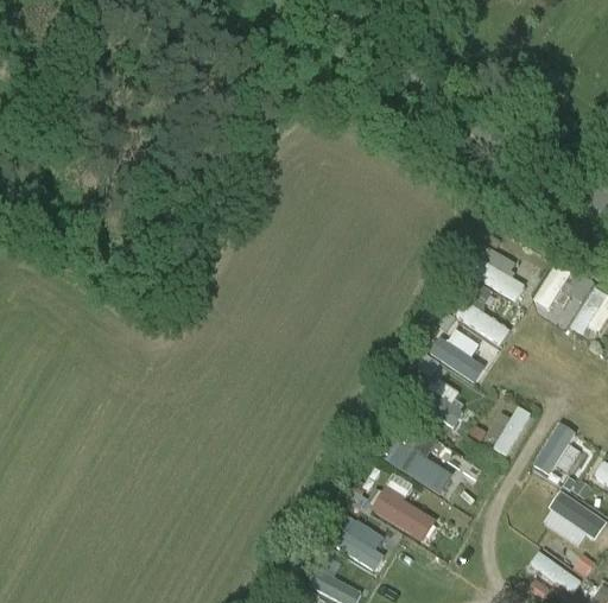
[(525,285),(508,274),(515,262),(486,245),(469,272),(517,300),(525,285)]
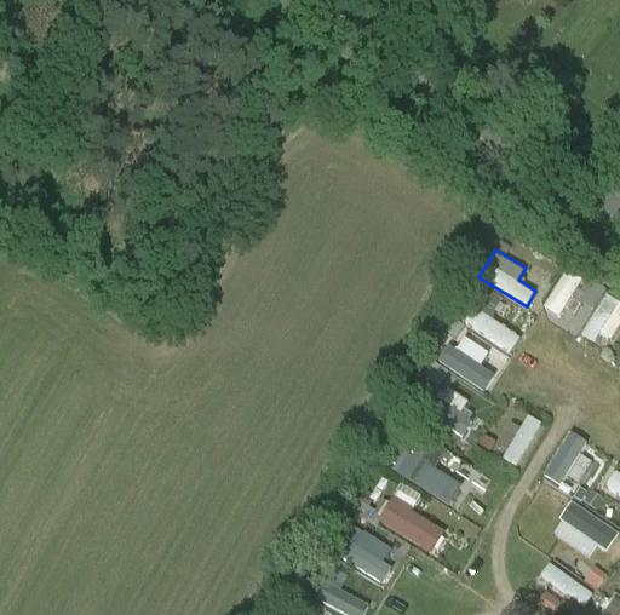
[(546,309),(564,315),(572,292),(554,286),(546,309)]
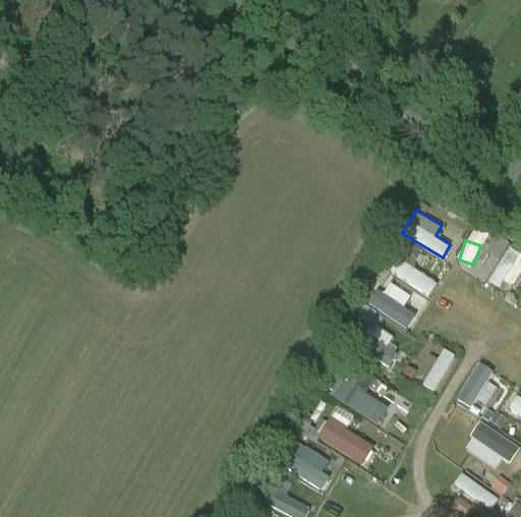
[(498,286),(502,278),(513,283),(520,268),(520,262),(502,252),(487,281),(498,286)]
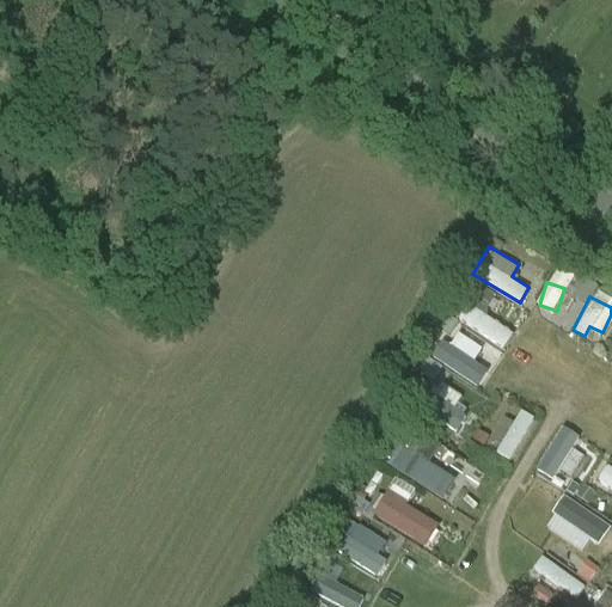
[(501,348),(512,333),(477,306),(466,320),(501,348)]
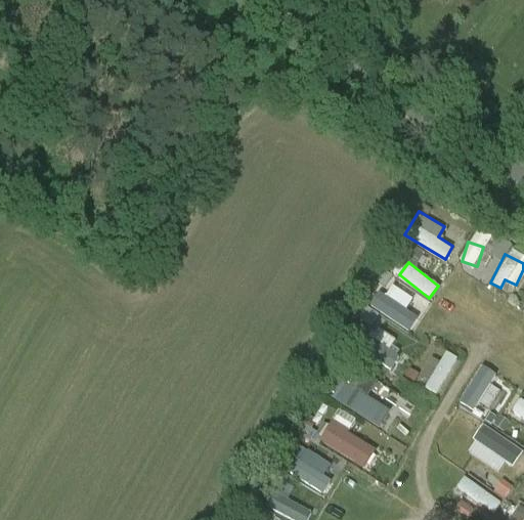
[(405,306),(411,297),(396,286),(379,310),(407,331),(418,315),(405,306)]
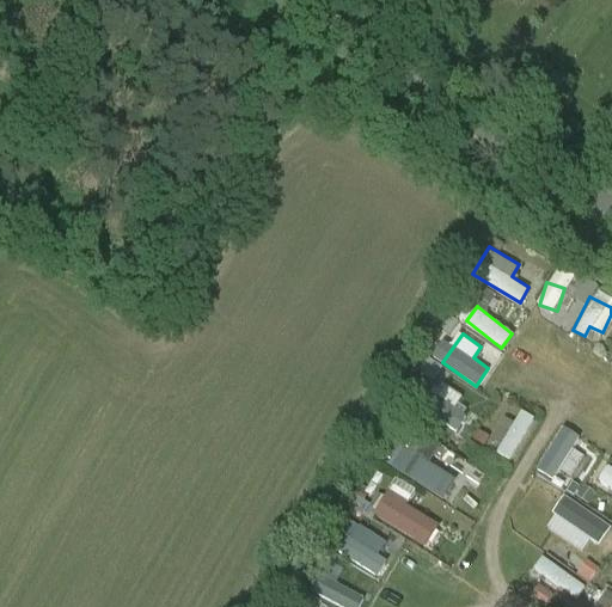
[(464,414),(452,405),(461,393),(436,375),(417,402),(453,428),(464,414)]
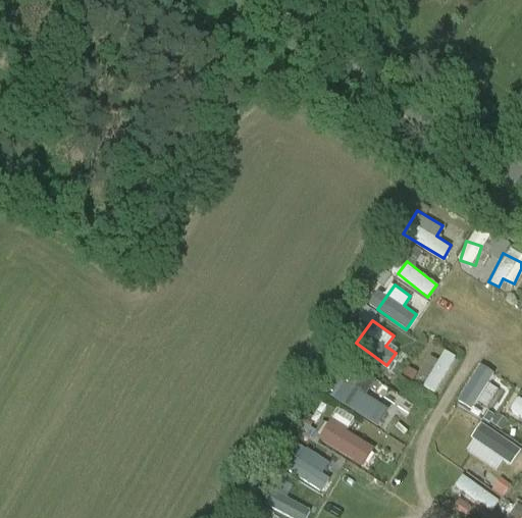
[(444,348),(423,384),(436,392),(457,355),(444,348)]
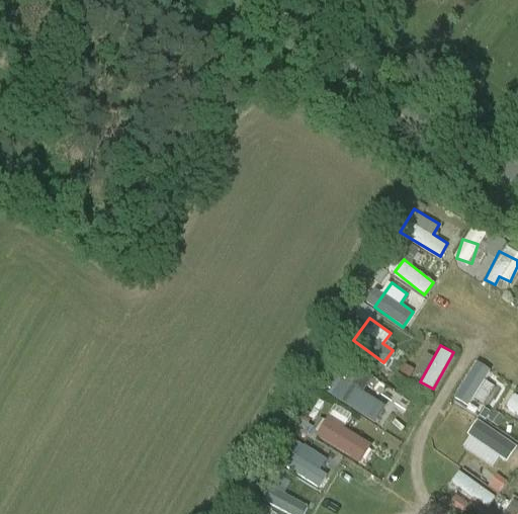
[(418,378),(434,357),(427,351),(411,373),(418,378)]
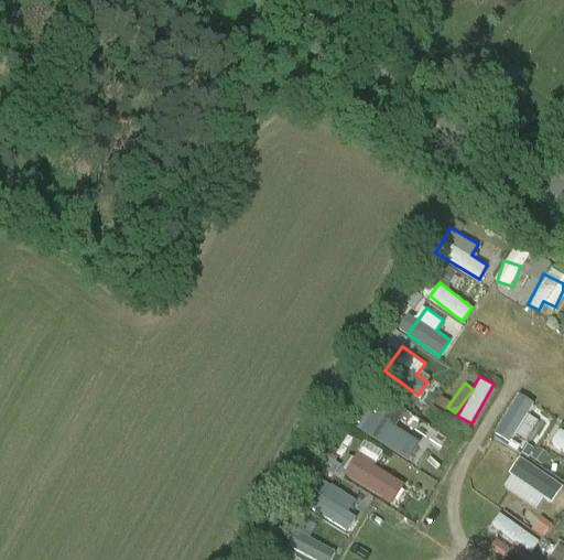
[(492,433),(507,441),(513,430),(527,438),(537,419),(525,413),(533,400),(517,390),(492,433)]
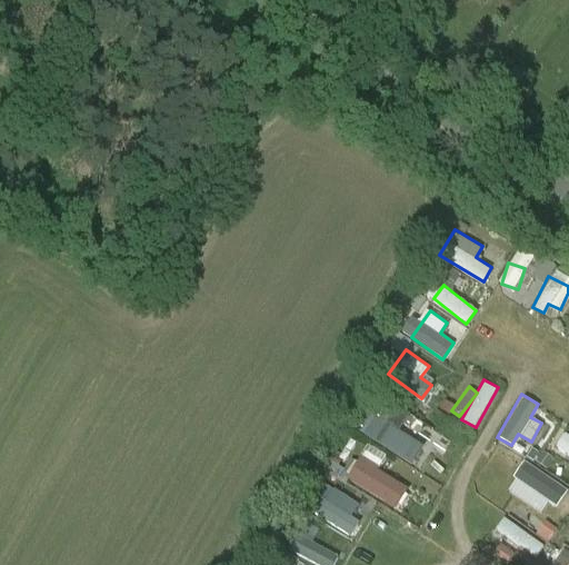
[(383,420),(396,428),(405,414),(391,406),(383,420)]
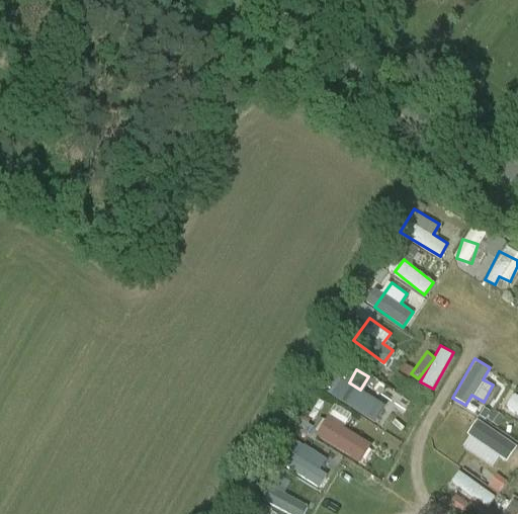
[(329,393),(375,423),(385,407),(339,377),(329,393)]
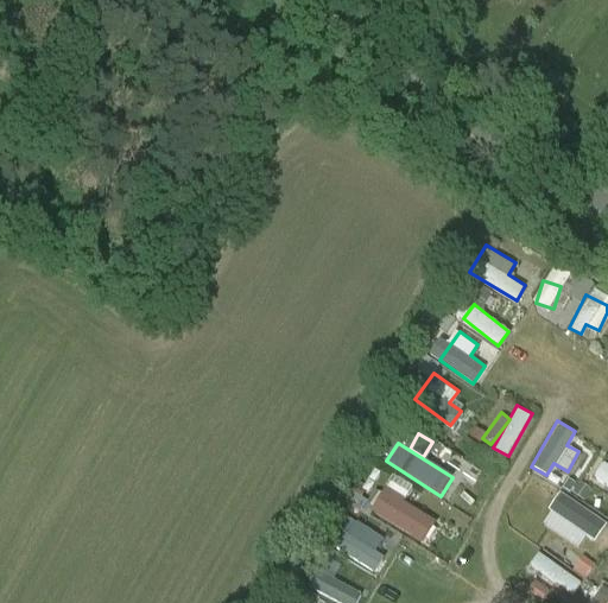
[(607,483),(607,463),(602,459),(593,474),(607,483)]
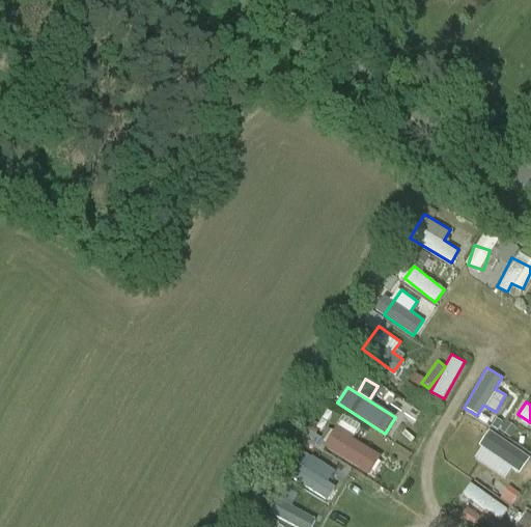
[(337,424),(324,446),(370,474),(382,455),(352,437),(354,435),(337,424)]
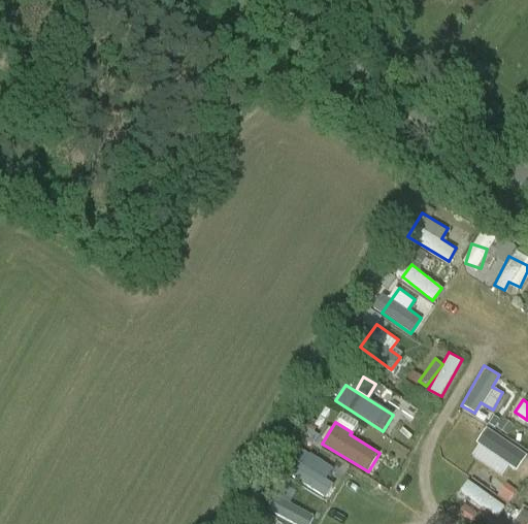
[(484,426),(473,441),(517,469),(527,453),(484,426)]
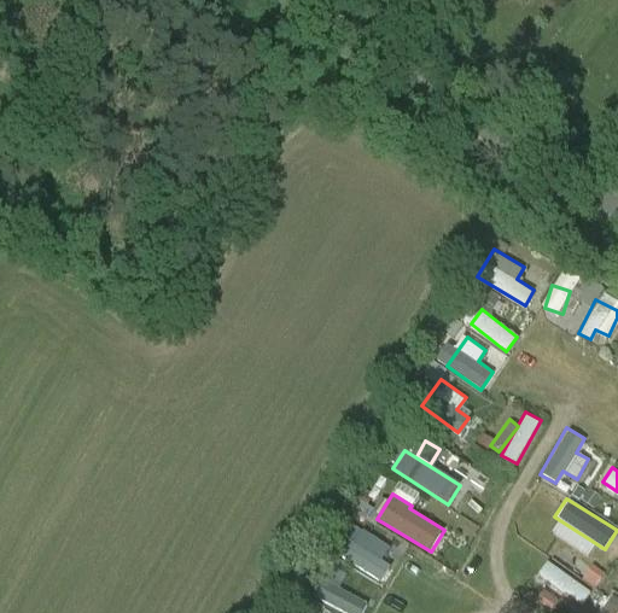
[(379,558),(388,546),(354,521),(334,548),(380,581),(390,566),(379,558)]
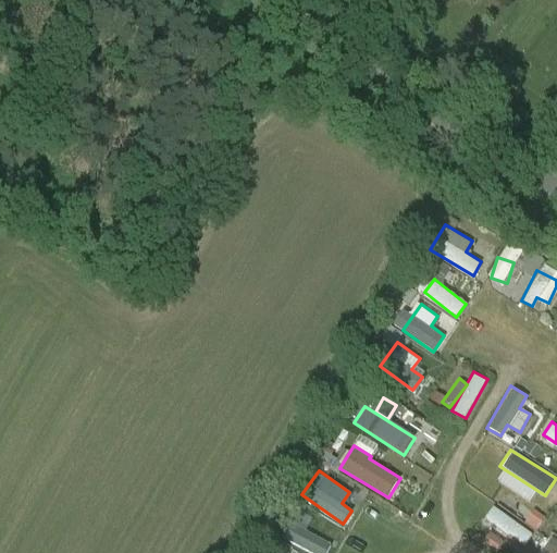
[(528,543),(535,530),(491,504),(483,517),(528,543)]
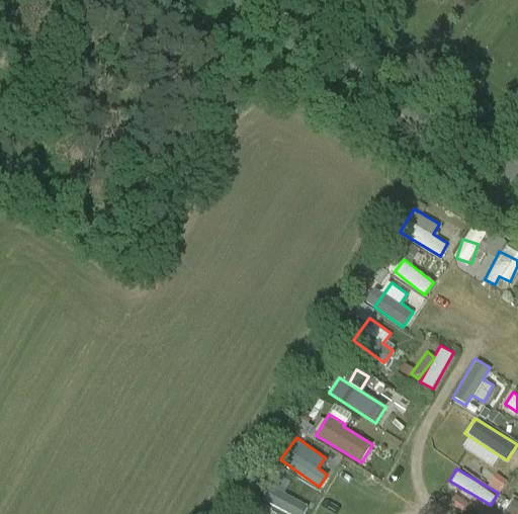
[(275,474),(265,503),(296,513),(304,513),(308,502),(283,494),(288,478),(275,474)]
